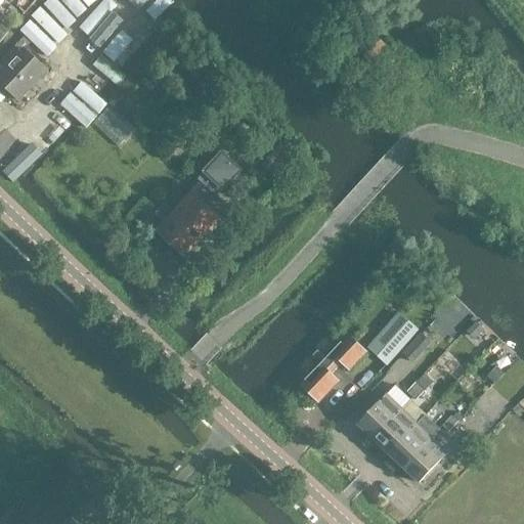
[(68,22),(77,12),(64,0),(53,0),(50,3),(68,22)]
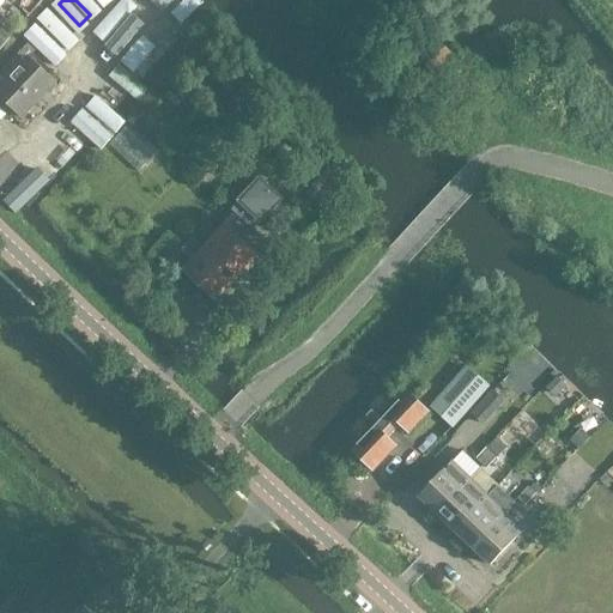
[(58,6),(44,18),(67,43),(80,31),(58,6)]
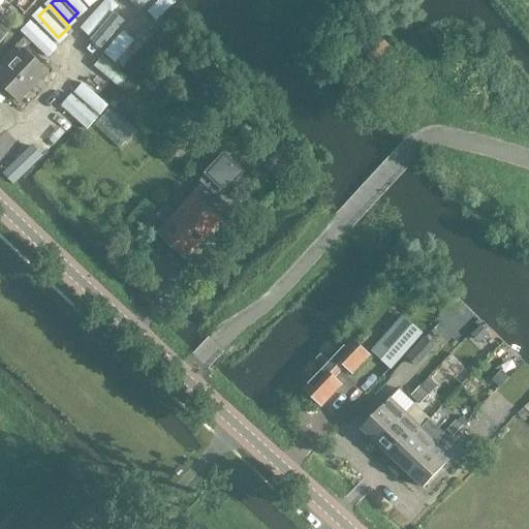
[(24,31),(50,55),(58,45),(33,22),(24,31)]
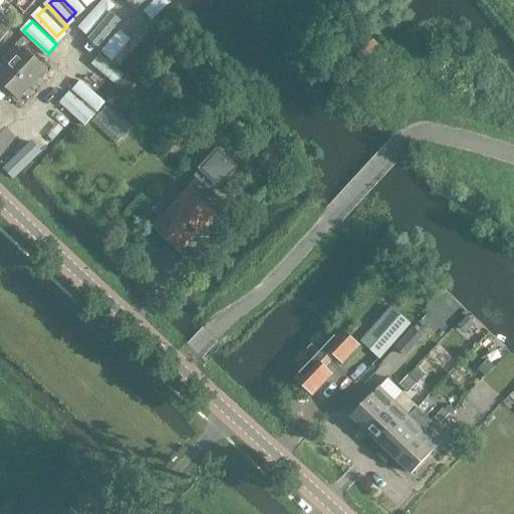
[(130,73),(139,63),(113,39),(104,48),(130,73)]
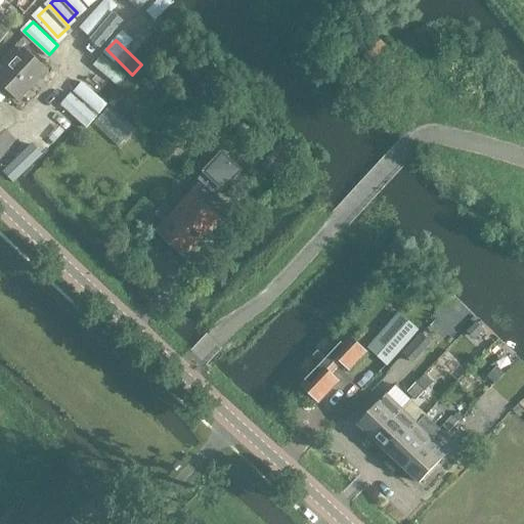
[(0,82),(17,99),(46,70),(17,44),(0,61),(0,82)]
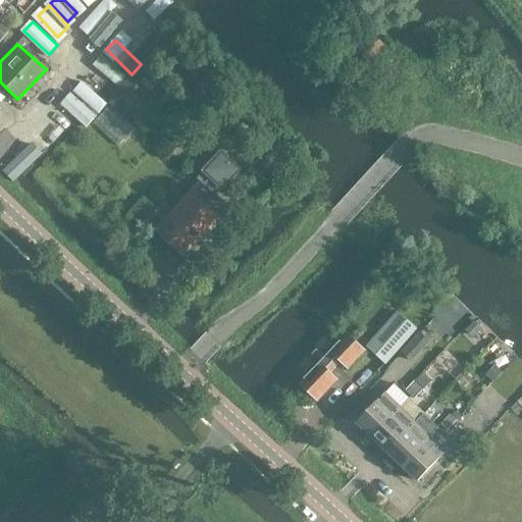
[(86,80),(81,88),(99,99),(104,91),(86,80)]
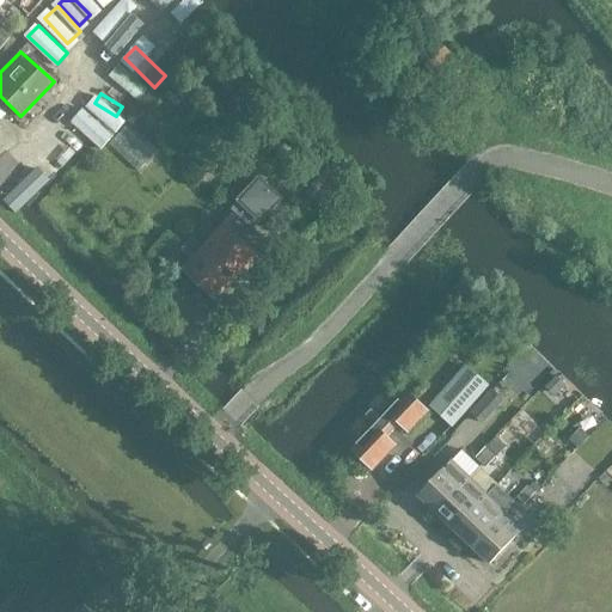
[(101,148),(115,135),(87,105),(73,118),(101,148)]
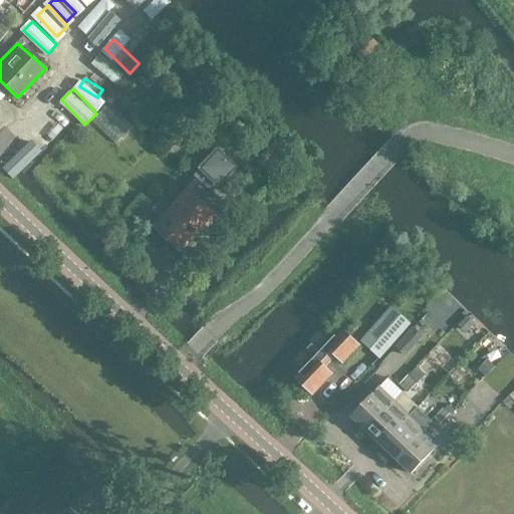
[(93,118),(117,142),(131,129),(106,104),(93,118)]
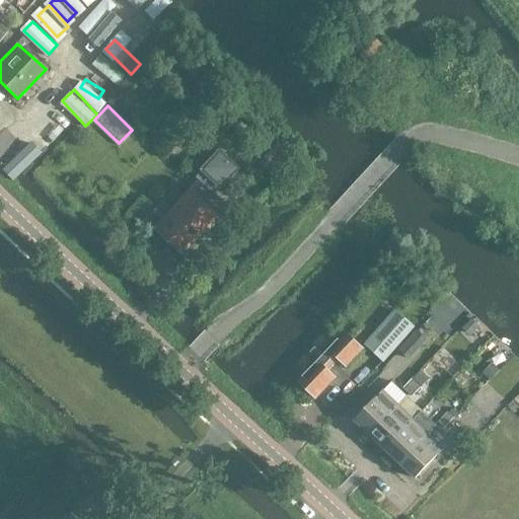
[(33,139),(4,168),(15,179),(45,150),(33,139)]
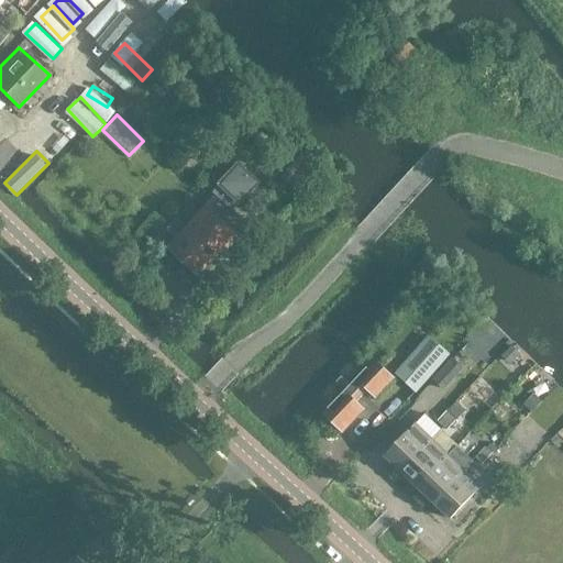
[(246,224),(234,213),(243,203),(238,198),(253,181),(232,162),(220,176),(219,175),(206,188),(213,195),(185,227),(176,219),(165,230),(175,238),(165,247),(197,277),(238,234),(246,224)]
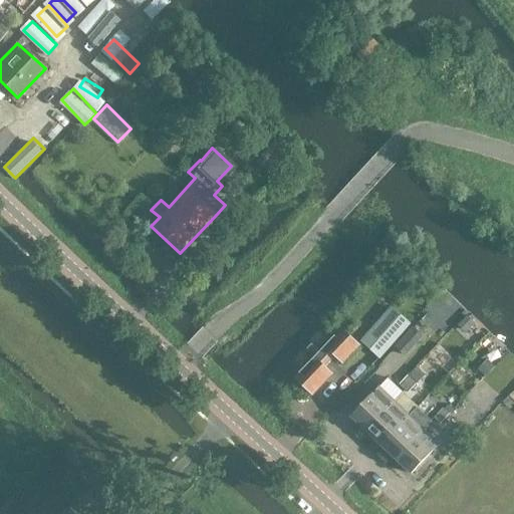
[(379,356),(408,325),(389,309),(361,340),(379,356)]
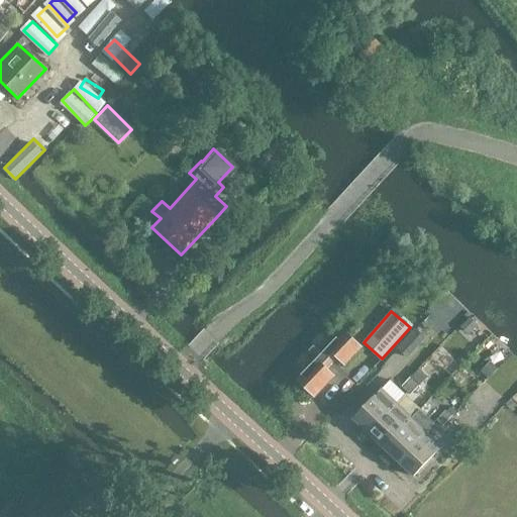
[(418,326),(397,344),(408,356),(429,338),(418,326)]
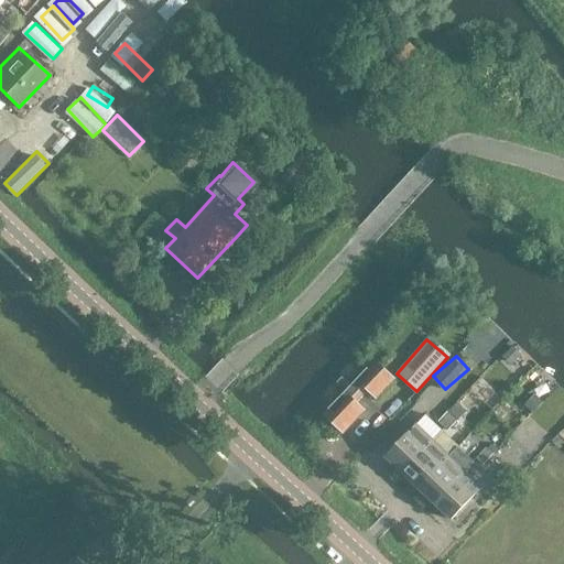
[(357,402),(367,391),(376,399),(394,379),(375,360),(323,414),(343,433),(365,410),(357,402)]
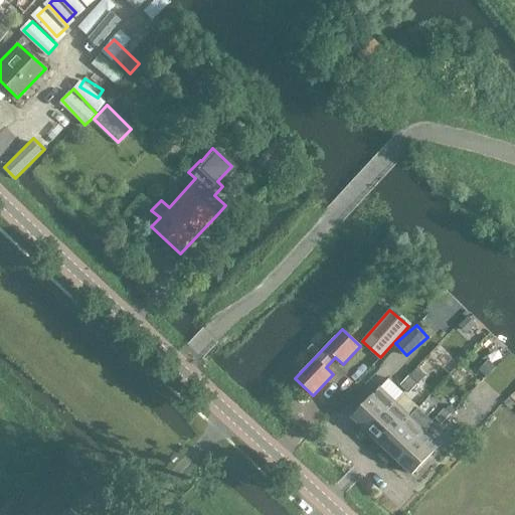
[(420,387),(408,376),(407,375),(399,384),(411,396),(420,387)]
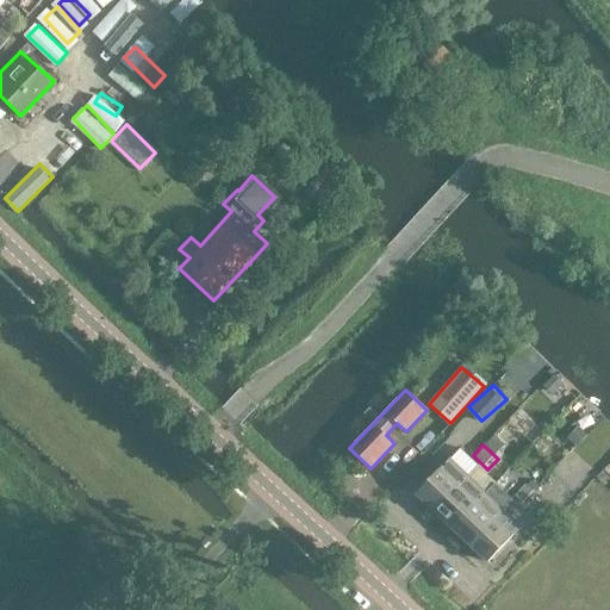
[(545,484),(560,502),(595,472),(579,454),(545,484)]
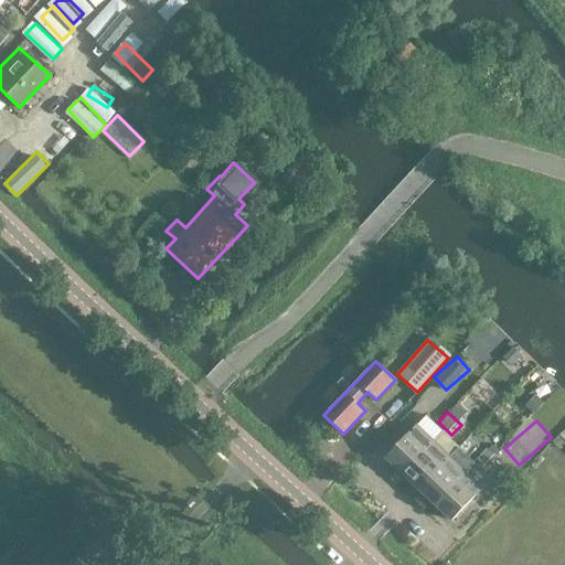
[(402,473),(433,440),(416,425),(385,458),(402,473)]
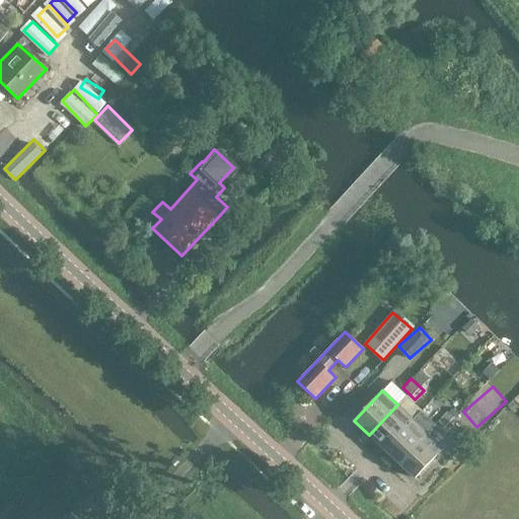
[(384,449),(413,419),(397,404),(369,435),(384,449)]
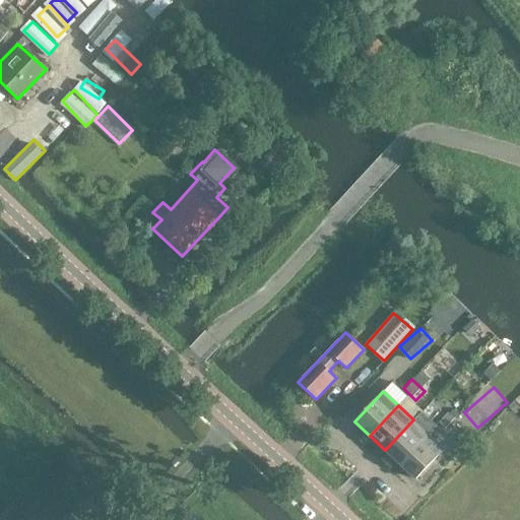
[(454,418),(442,407),(434,416),(445,428),(454,418)]
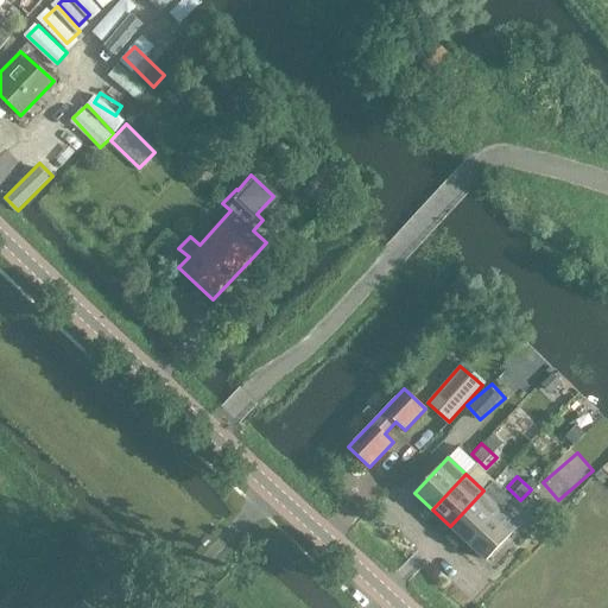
[(468,544),(501,508),(483,491),(450,526),(468,544)]
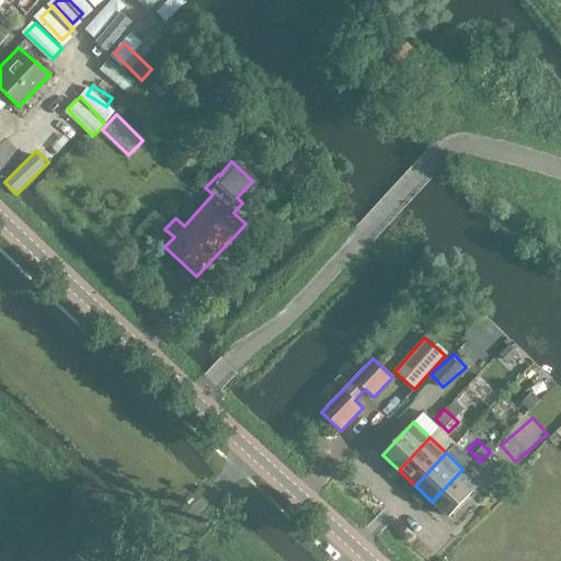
[(448,517),(480,484),(462,469),(432,502),(448,517)]
